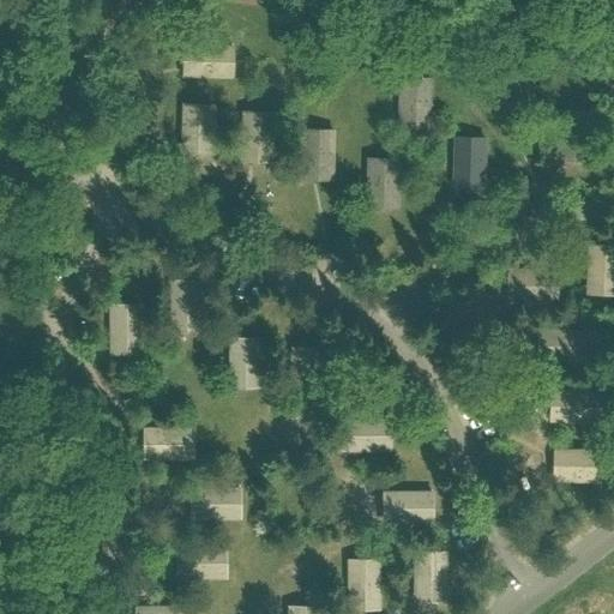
[(236,79),(236,43),(181,43),(181,76),(181,79),(236,79)]
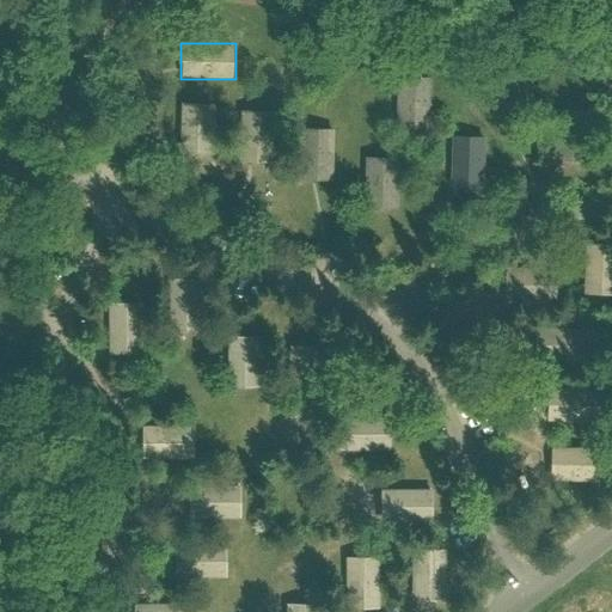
[(393,80),(393,126),(429,126),(429,79),(393,80)]
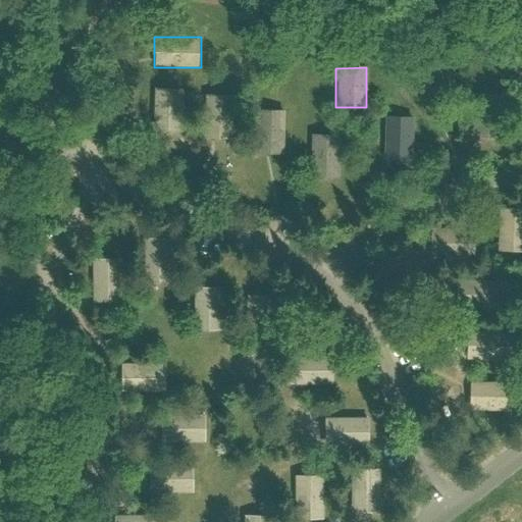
[(185,88),(152,89),(152,133),(185,133),(185,88)]
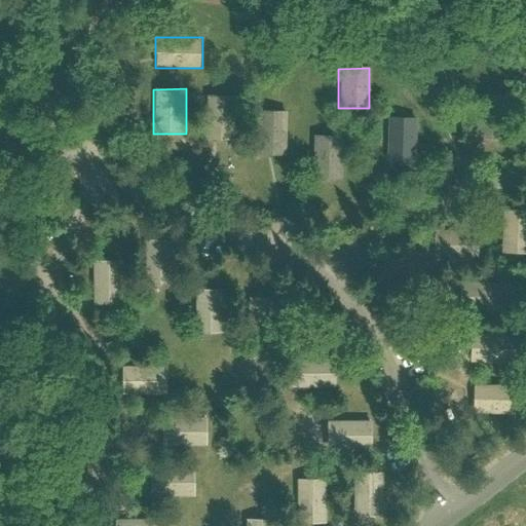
[(503,137),(505,95),(479,92),(476,135),(503,137)]
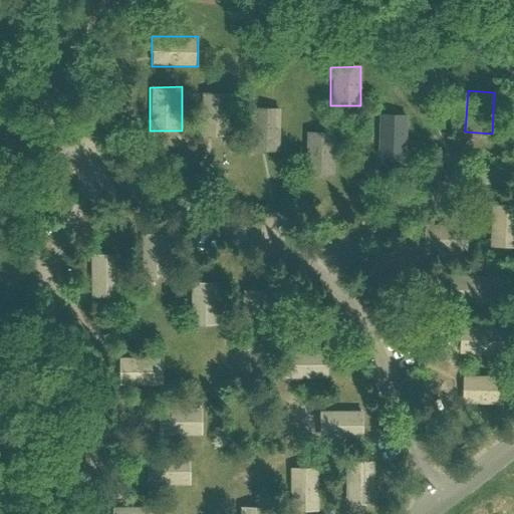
[(233,92),(202,92),(202,140),(233,140),(233,92)]
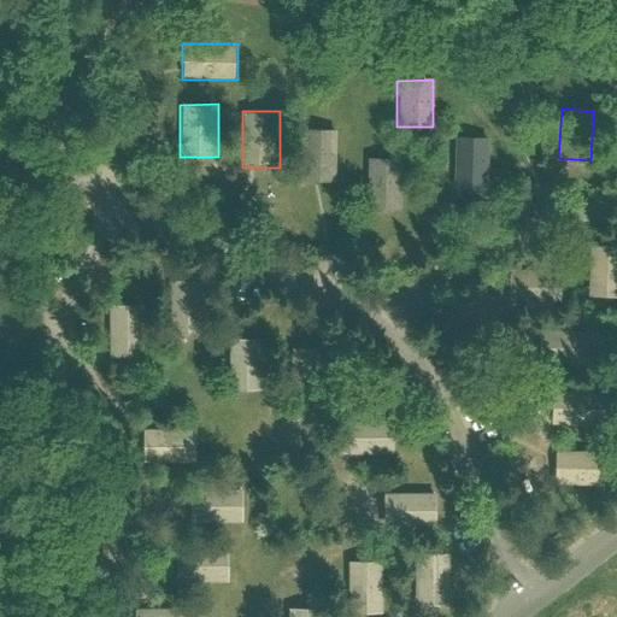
[(338,130),(299,130),(300,184),(338,184),(338,130)]
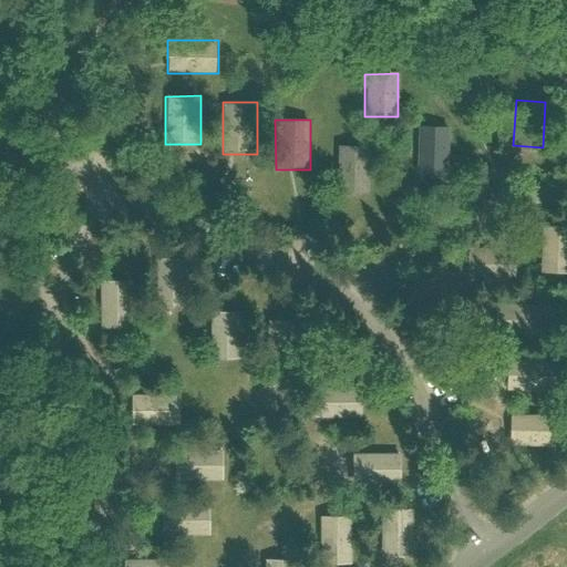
[(449,173),(447,126),(415,127),(415,174),(449,173)]
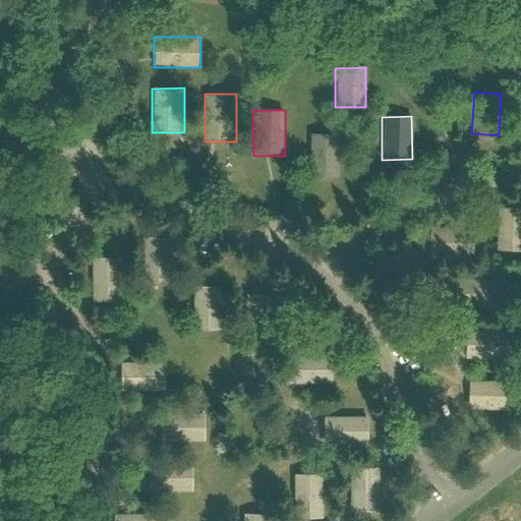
[(338,135),(309,135),(309,181),(338,181),(338,135)]
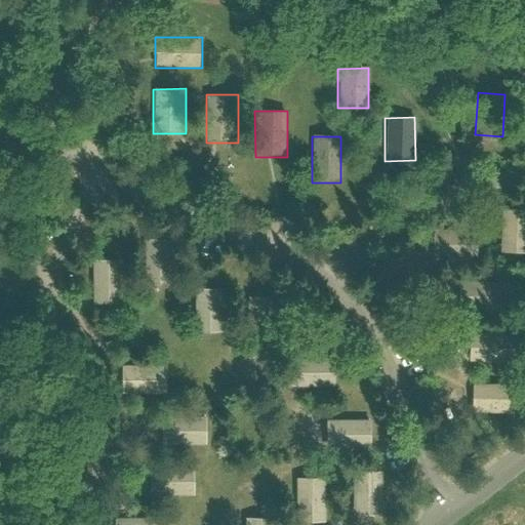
[(524,209),(500,209),(500,253),(524,253),(524,209)]
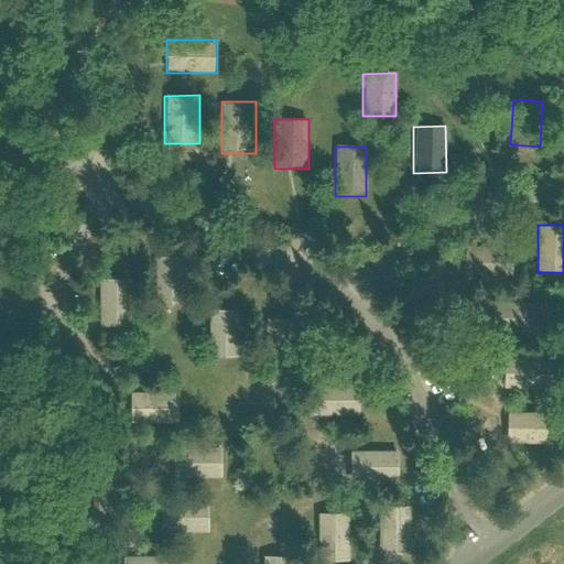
[(502,247),(465,247),(465,279),(502,279),(502,247)]
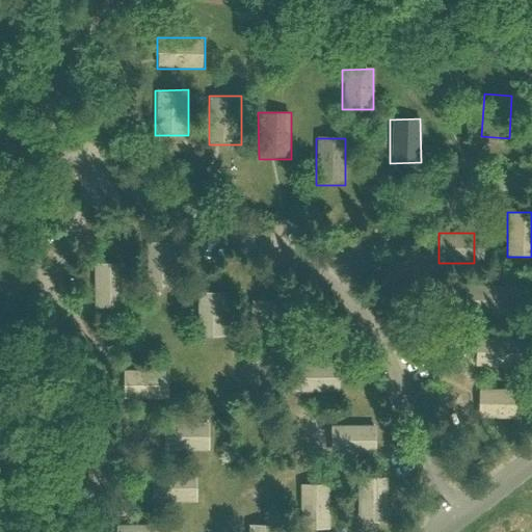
[(173,241),(145,241),(145,288),(173,288),(173,284),(173,241)]
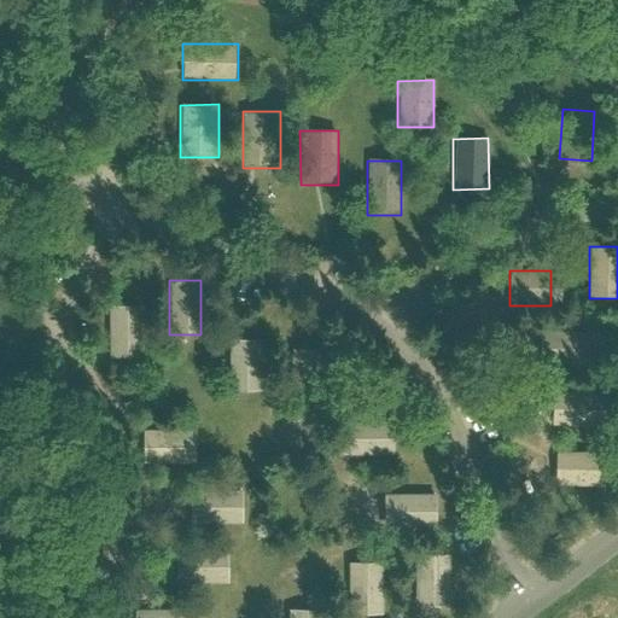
[(141,307),(110,307),(110,359),(141,359),(141,307)]
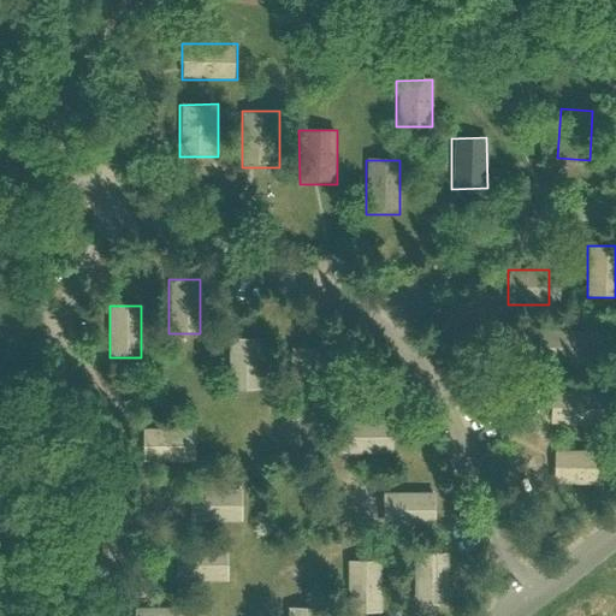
[(602,332),(549,332),(549,365),(602,365),(602,332)]
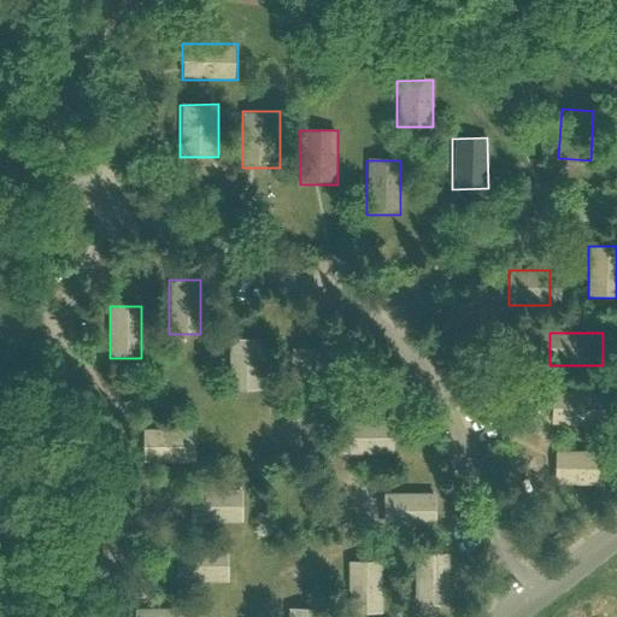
[(260,338),(227,339),(228,386),(228,392),(262,391),(260,338)]
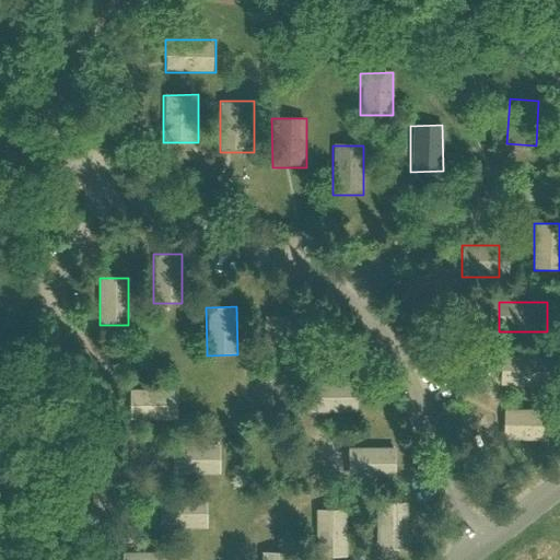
[(547,357),(501,357),(501,388),(547,388),(547,357)]
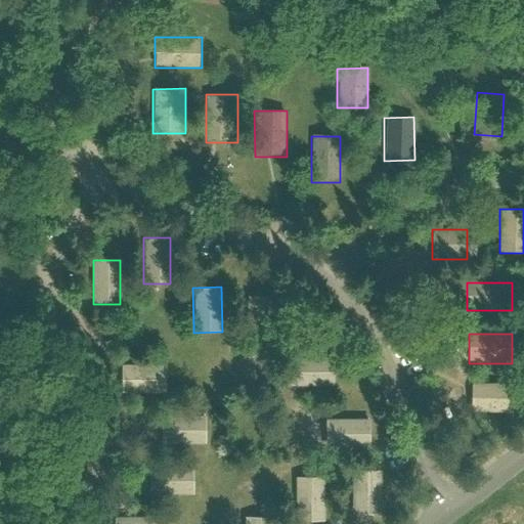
[(333,390),(333,357),(291,357),(286,357),(286,391),(333,390)]
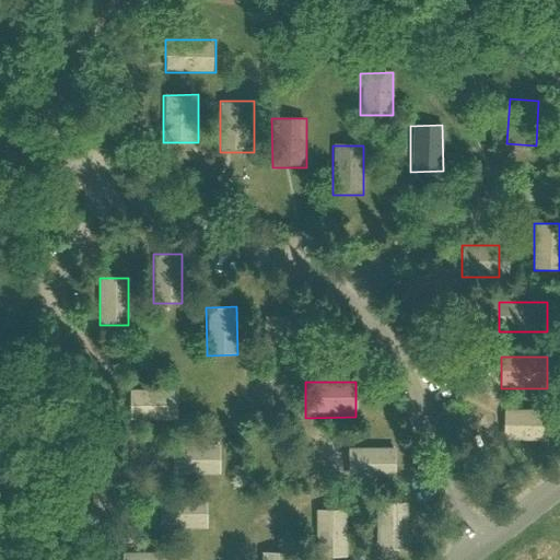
[(177,420),(176,389),(129,391),(130,420),(177,420)]
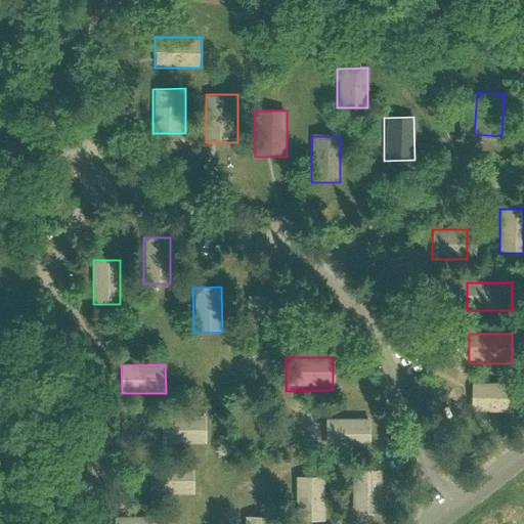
[(515,383),(470,383),(471,415),(516,415),(515,383)]
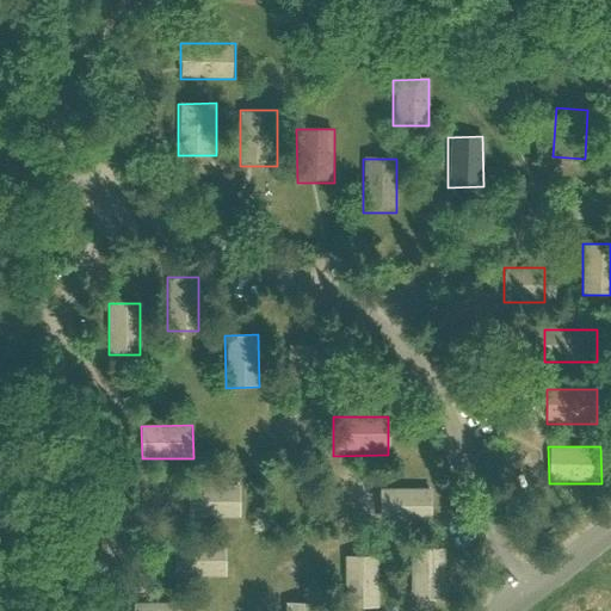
[(189,520),(240,519),(240,486),(189,487),(189,520)]
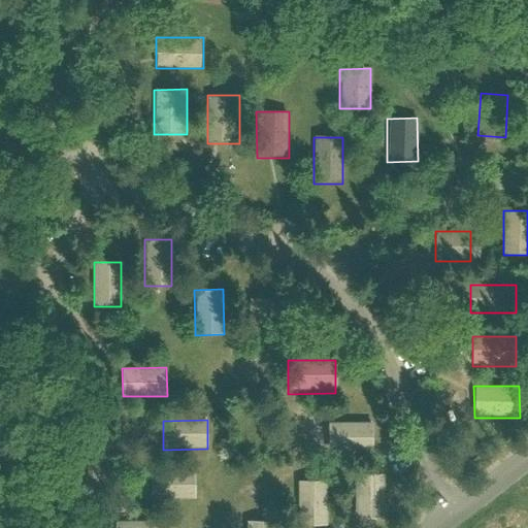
[(371,422),(327,422),(327,454),(371,453),(371,422)]
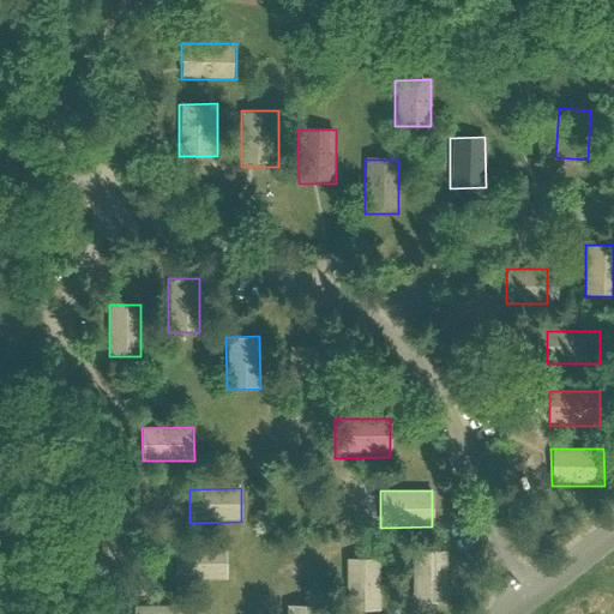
[(174,583),(223,582),(224,548),(174,549),(174,583)]
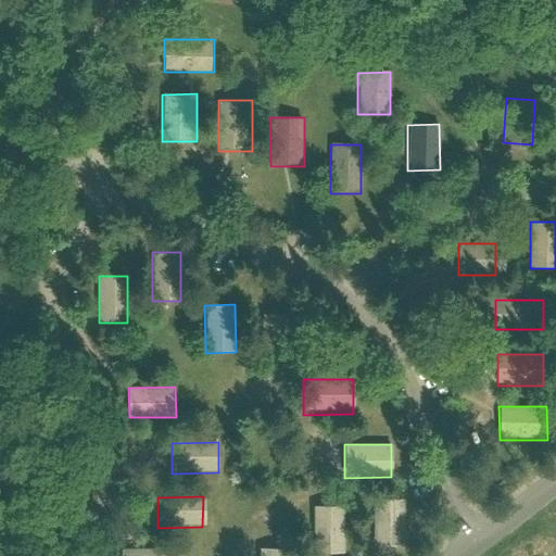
[(406,500),(373,501),(373,548),(406,548),(406,500)]
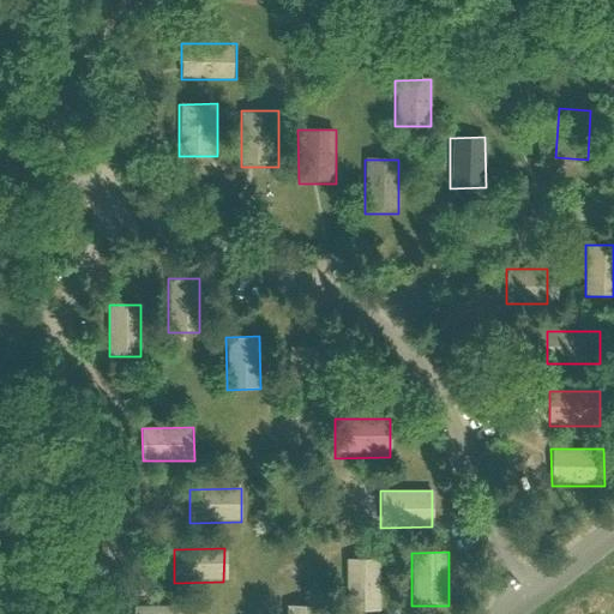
[(381,559),(344,559),(343,611),(380,612),(381,559)]
